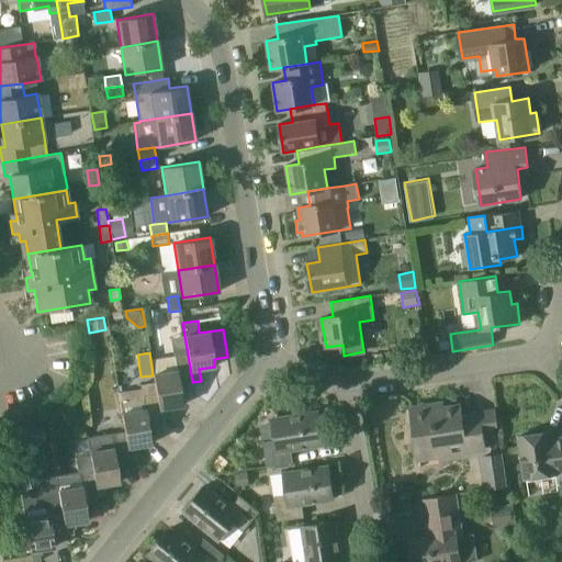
[(154,374),(155,383),(156,394),(161,420),(170,419),(168,407),(182,405),(179,384),(192,382),(188,355),(175,357),(152,360),(154,374)]
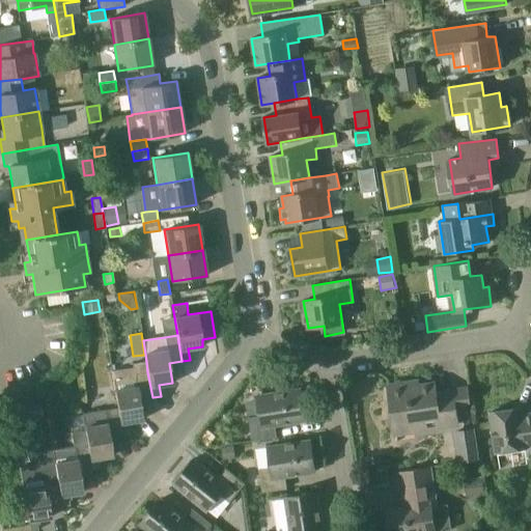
[(117,408),(122,434),(130,432),(128,422),(143,419),(140,399),(152,397),(147,372),(146,362),(133,364),(133,367),(111,371),(114,390),(117,408)]
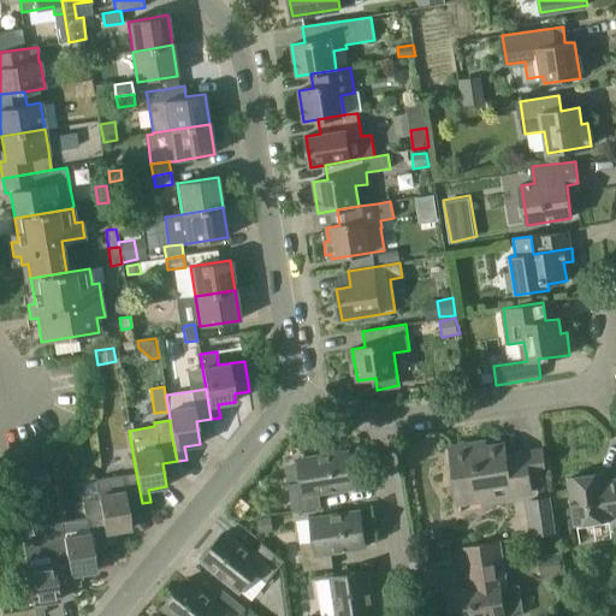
[(473,445),(451,448),(460,505),(487,502),(484,487),(509,483),(510,493),(531,491),(525,454),(505,457),(503,445),(473,450),(473,445)]
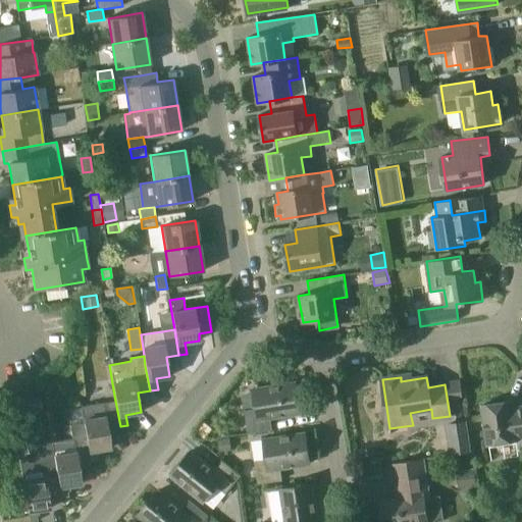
[(296,382),(254,388),(257,409),(245,411),(249,433),(272,430),(270,417),(301,413),(296,382)]
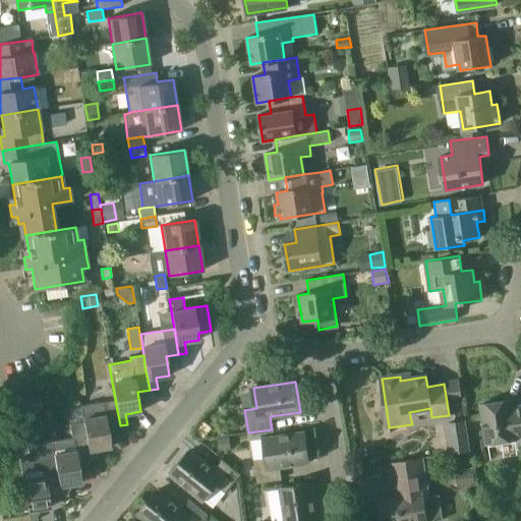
[(7,391),(0,392),(0,403),(0,404),(9,403),(7,391)]
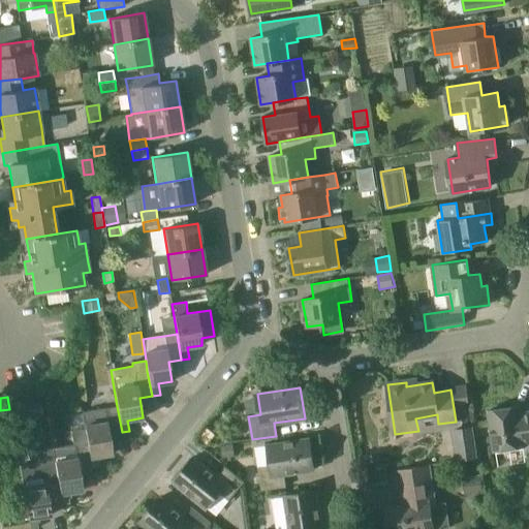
[(12,423),(43,417),(40,401),(10,405),(10,411),(12,423)]
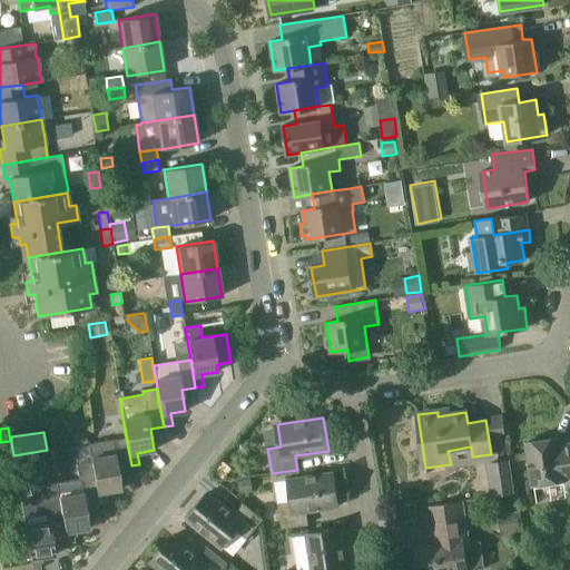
[(91,462),(94,477),(98,504),(107,503),(106,492),(121,489),(118,468),(131,465),(126,438),(112,440),(88,444),(91,462)]
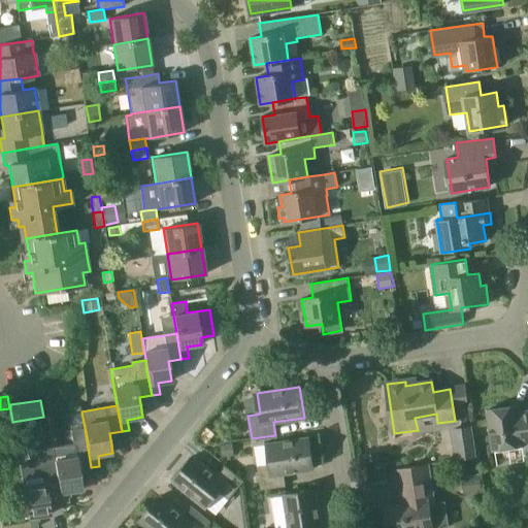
[(527,410),(510,414),(509,406),(487,410),(493,451),(524,446),(524,443),(527,442),(527,410)]
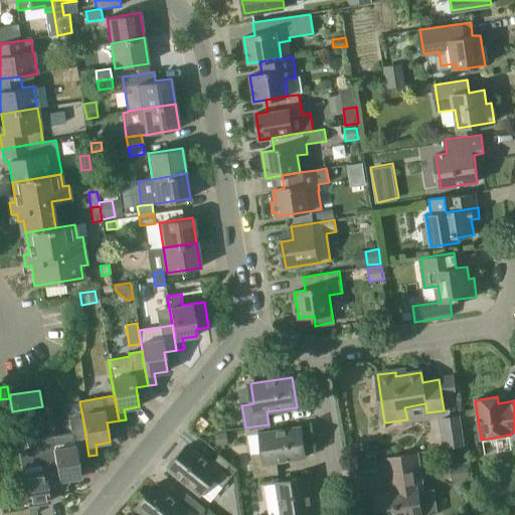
[(84,431),(82,417),(69,419),(71,433),(51,437),(60,491),(67,490),(65,480),(80,478),(77,458),(89,456),(84,431)]
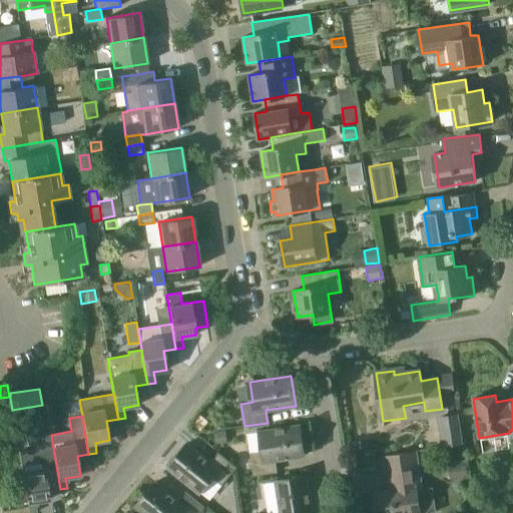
[(459,417),(438,420),(442,443),(462,440),(459,417)]
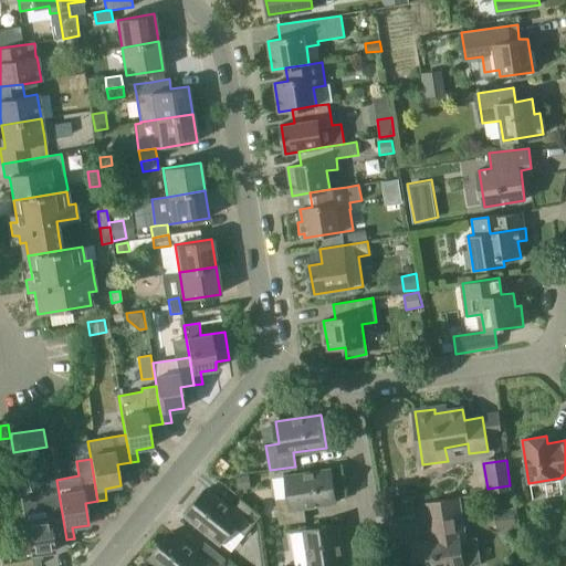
[(332,470),(286,478),(290,499),(275,501),(280,525),(305,522),(304,509),(336,502),(332,470)]
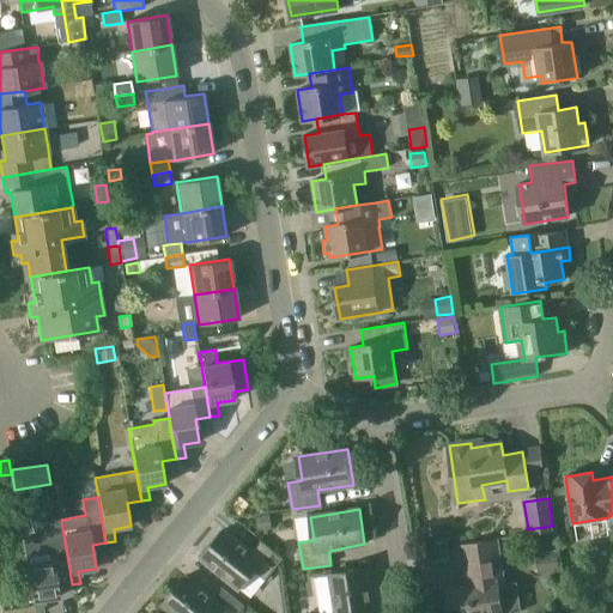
[(269,515),(255,517),(258,530),(272,529),(269,515)]
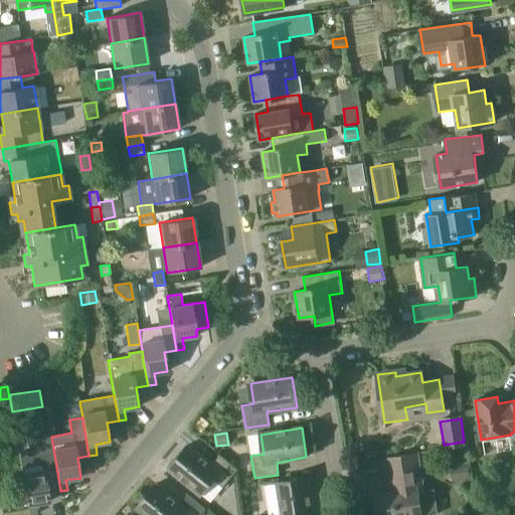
[(48,499),(47,493),(60,491),(51,437),(38,439),(33,445),(35,454),(20,456),(19,454),(18,454),(28,513),(36,512),(34,501),(48,499)]
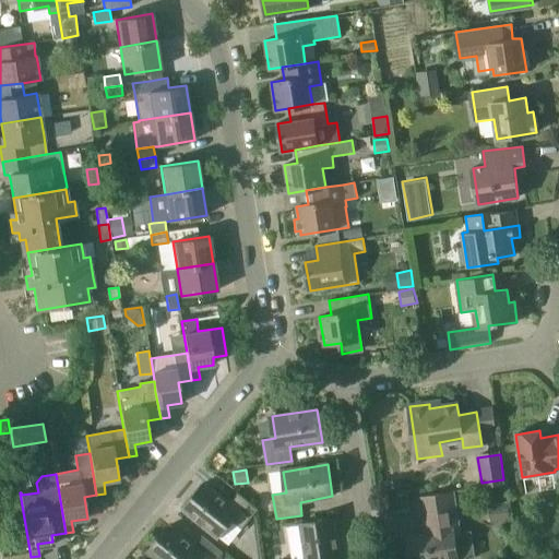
[(258,510),(238,492),(229,503),(203,483),(183,508),(218,537),(232,521),(242,528),(258,510)]
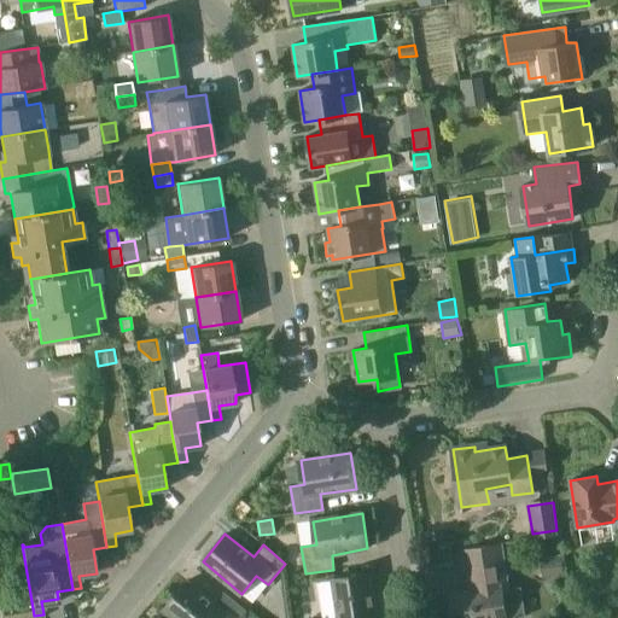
[(505,617),(502,590),(508,589),(502,543),(464,549),(470,590),(450,594),(453,617),(505,617)]
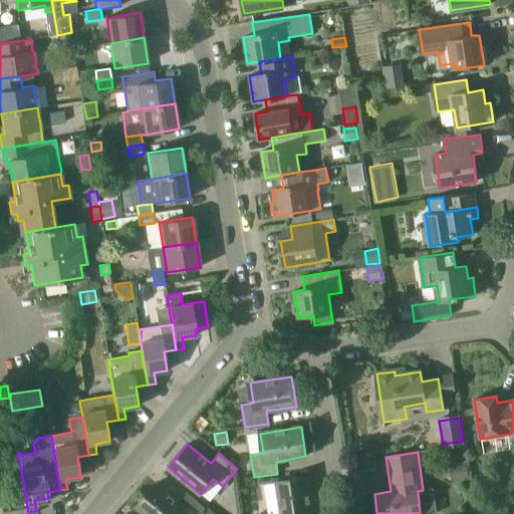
[(466,464),(450,467),(452,481),(468,478),(466,464)]
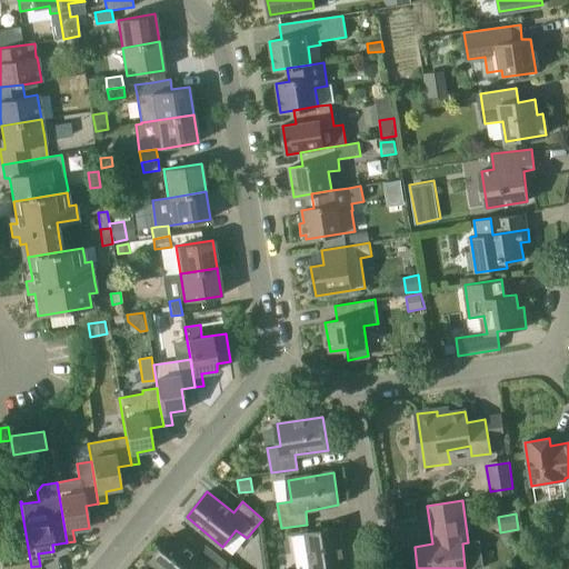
[(345,568),(339,528),(306,532),(311,568),(303,568),(345,568)]
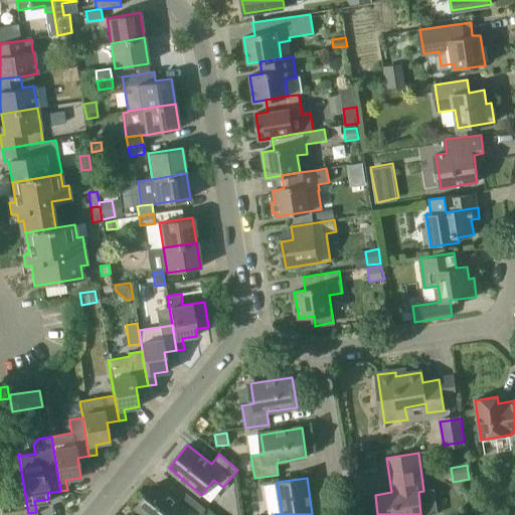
[(187,494),(179,503),(155,484),(137,507),(146,514),(199,514),(205,509),(187,494)]
